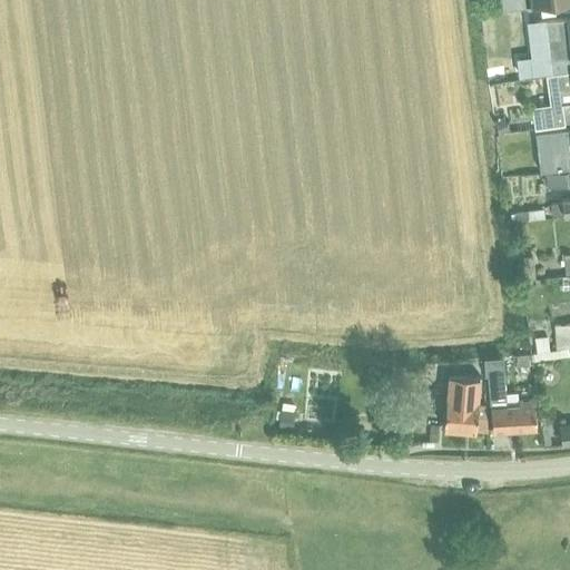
[(533,57),(519,59),(521,76),(552,72),(553,74),(556,74),(567,72),(569,69),(569,18),(568,19),(568,18),(529,22),(533,57)]
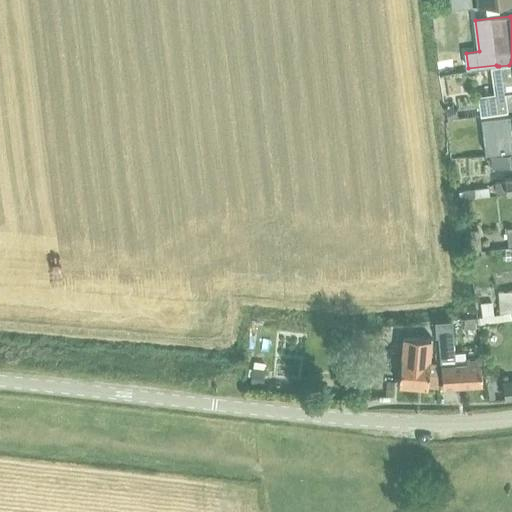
[(436,62),(438,74),(454,72),(452,60),(436,62)]
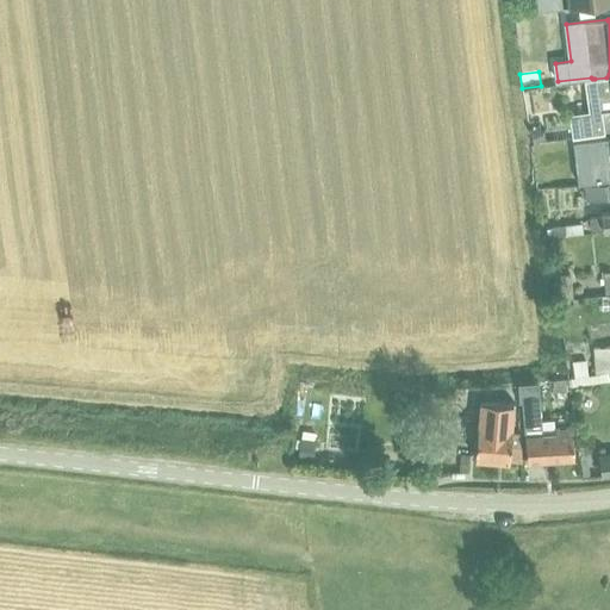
[(591,111),(572,113),(576,136),(582,135),(584,135),(608,132),(608,130),(609,129),(609,74),(607,78),(595,79),(592,79),(587,80),(587,82),(591,111)]
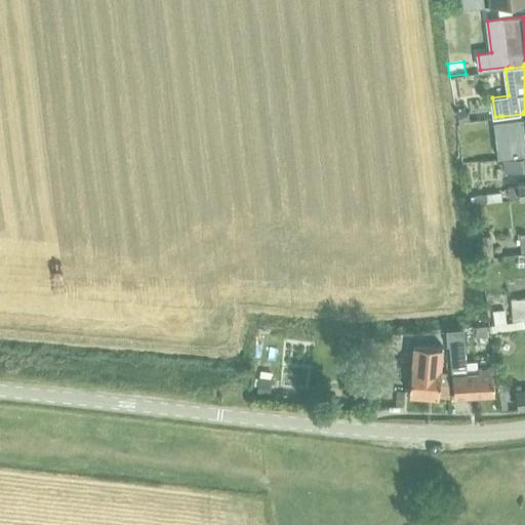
[(454,110),(459,121),(468,118),(462,107),(454,110)]
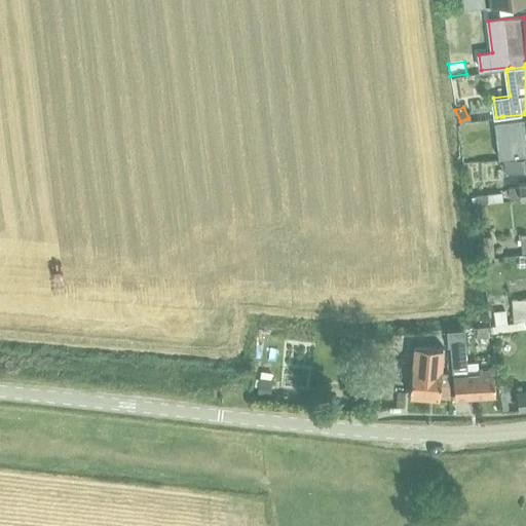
[(525,117),(494,122),(497,141),(508,139),(511,157),(525,155),(525,117)]
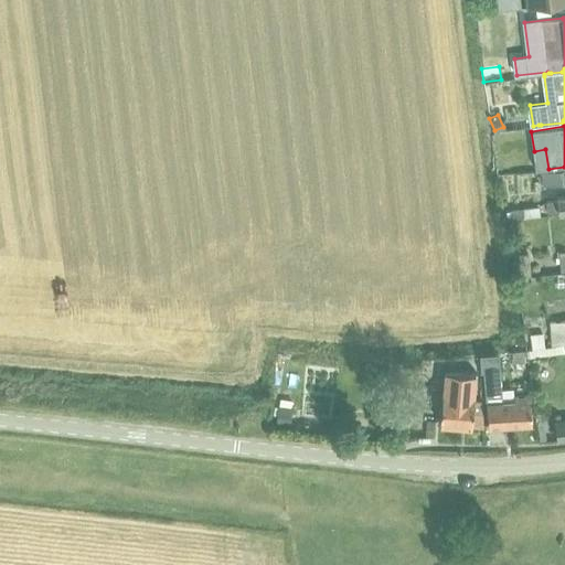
[(543,184),(564,181),(564,169),(542,172),(543,184)]
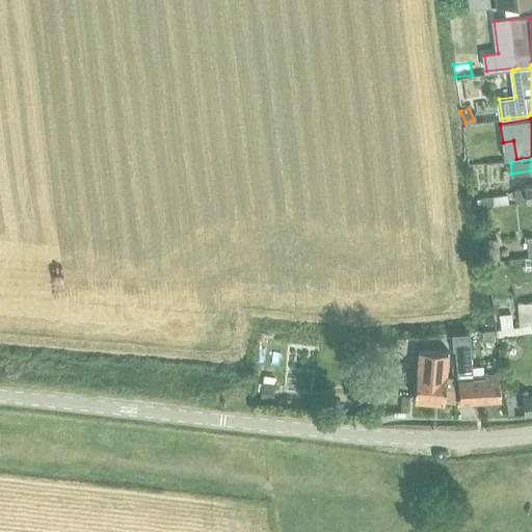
[(515,201),(531,197),(531,184),(525,186),(525,189),(514,190),(515,201)]
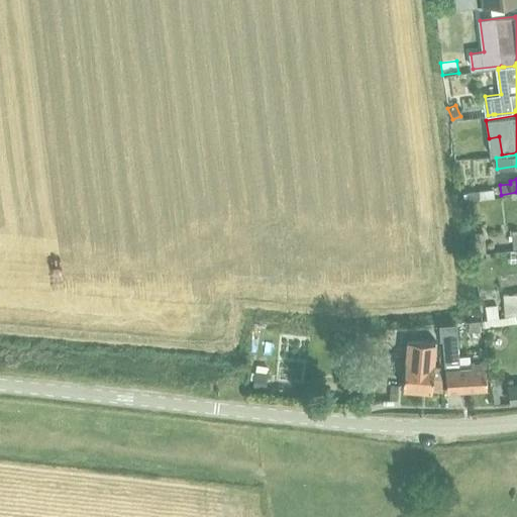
[(474,231),(476,251),(485,250),(484,230),(474,231)]
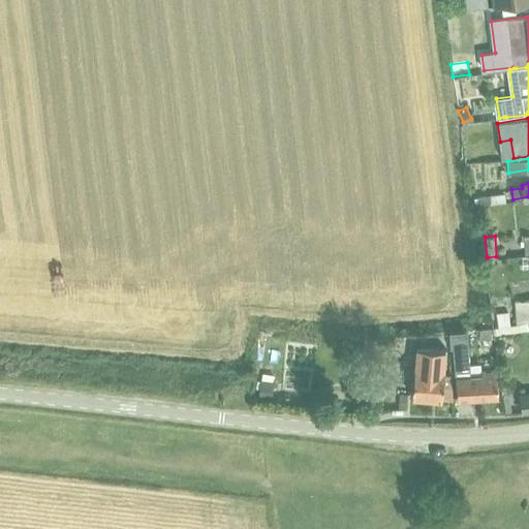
[(528,321),(528,300),(517,301),(519,323),(528,321)]
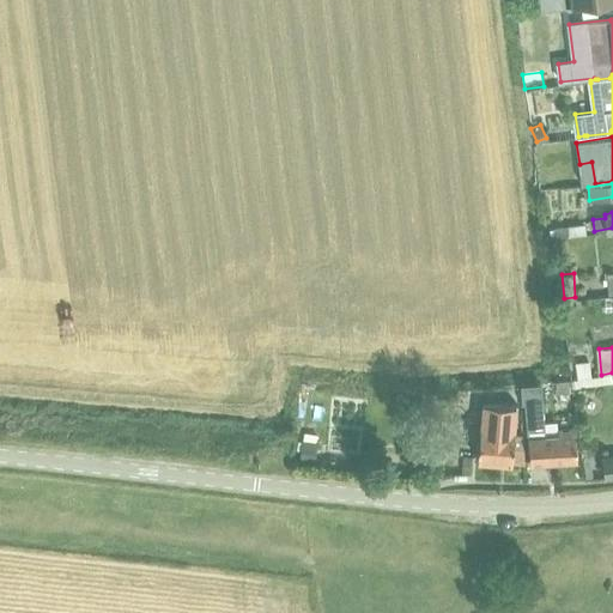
[(554,382),(554,394),(568,393),(566,381),(554,382)]
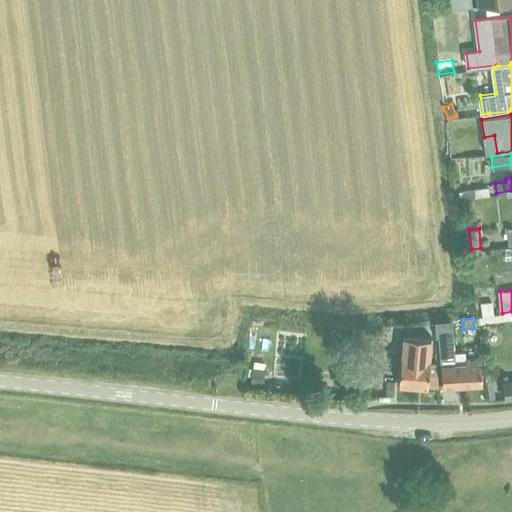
[(430,358),(432,338),(403,335),(401,355),(401,356),(400,372),(399,384),(415,385),(438,387),(437,372),(436,364),(430,363),(430,358)]
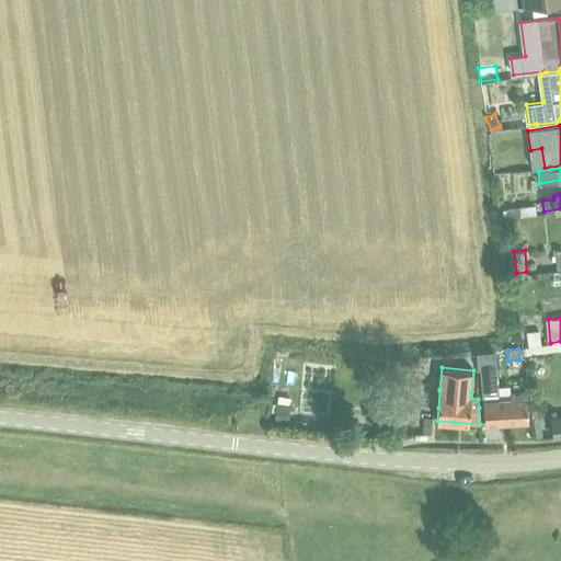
[(495,370),(482,370),(485,425),(527,422),(525,393),(511,395),(512,399),(497,400),(495,370)]
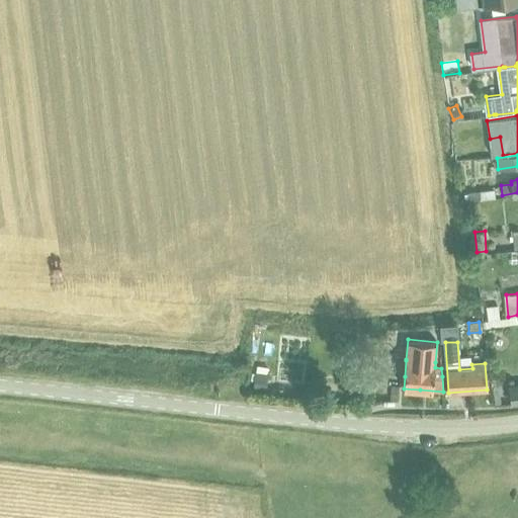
[(256,373),(253,387),(265,390),(268,374),(256,373)]
